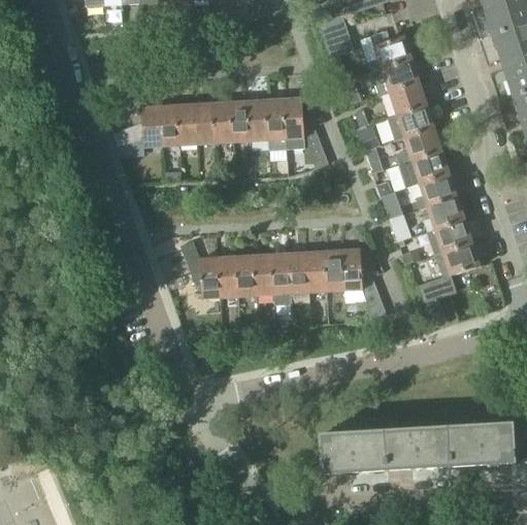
[(267,4),(265,0),(251,0),(255,8),(267,4)]
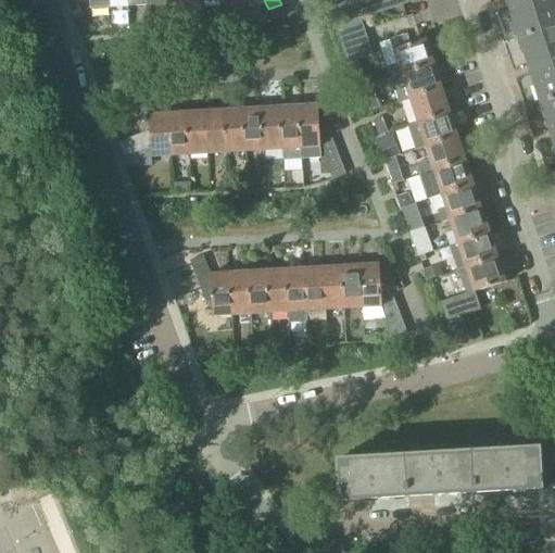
[(362,16),(363,16),(396,5),(396,4),(395,4),(388,8),(386,0),(360,0),(356,1),(362,16)]
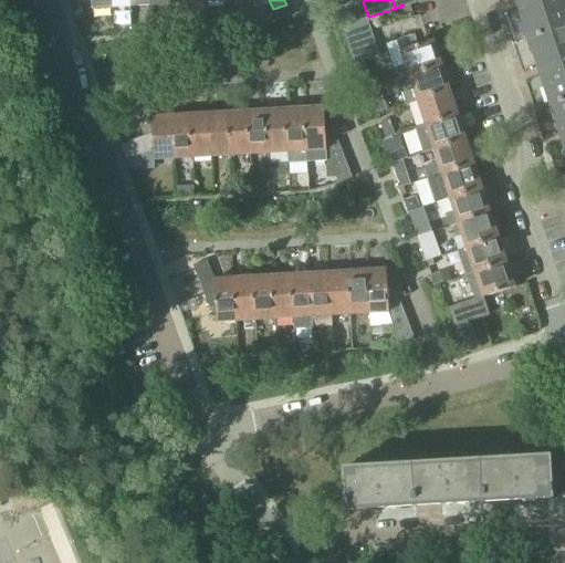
[(515,0),(527,37),(564,22),(564,0),(515,0)]
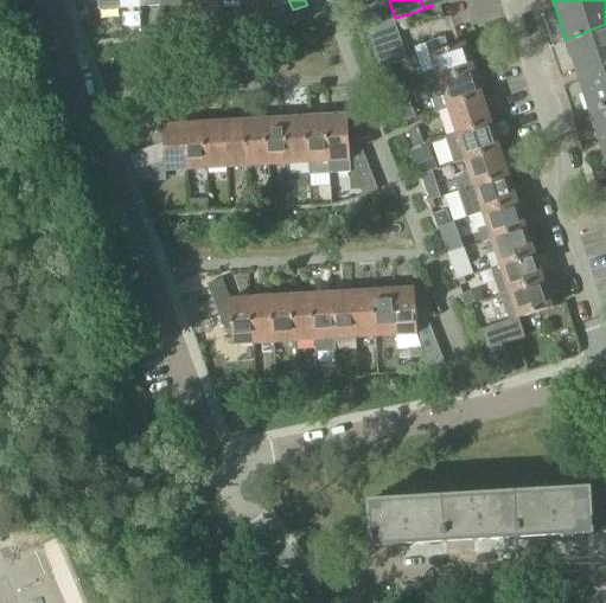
[(311,14),(307,5),(293,10),(297,20),(311,14)]
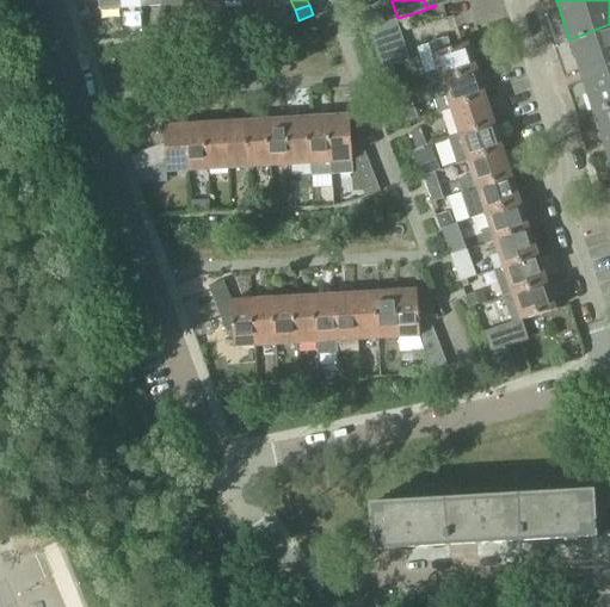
[(364,16),(369,26),(370,26),(376,24),(373,13),(365,16),(364,16)]
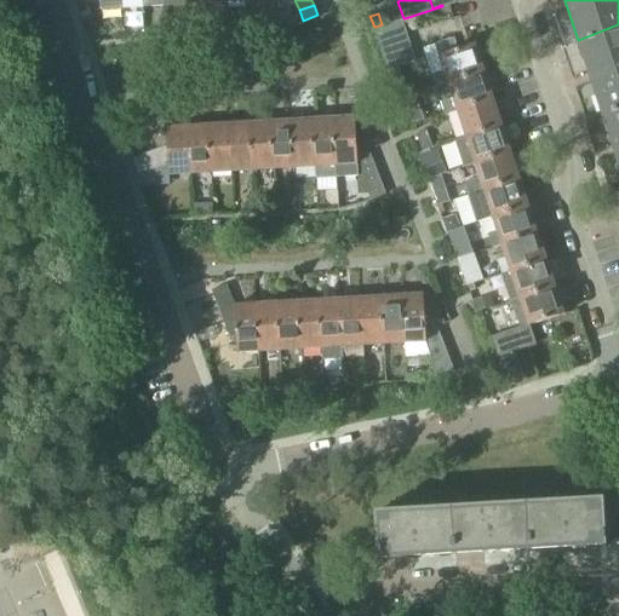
[(189,33),(189,34),(204,33),(204,18),(188,19),(189,33)]
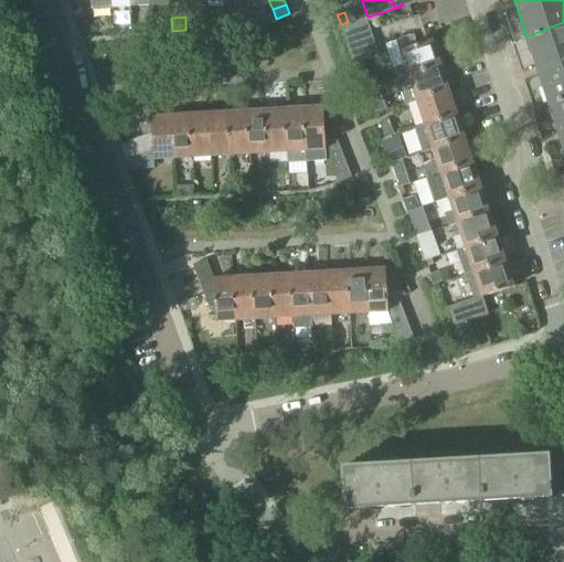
[(368,17),(342,24),(347,38),(372,29),(369,17),(368,17)]
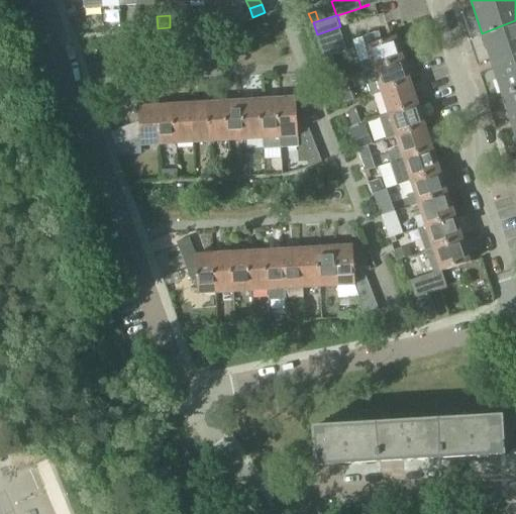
[(142,16),(142,17),(142,28),(157,27),(156,16),(142,16)]
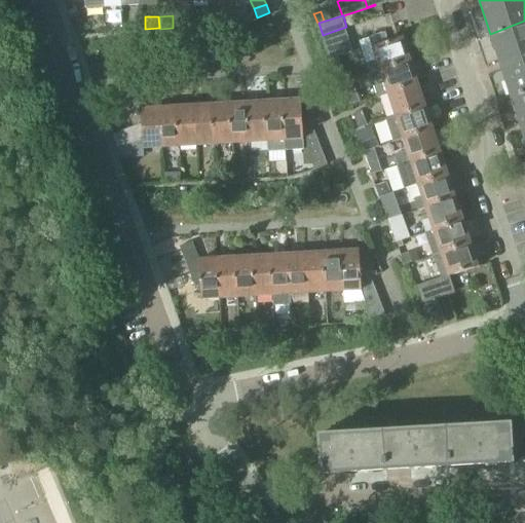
[(524,22),(490,34),(511,95),(524,88),(524,22)]
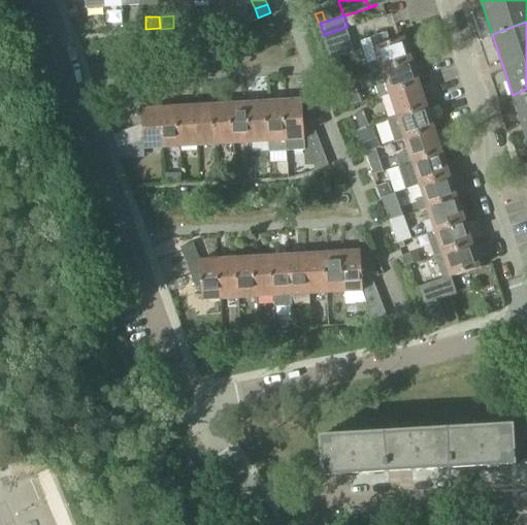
[(328,46),(352,39),(348,27),(324,35),(328,46)]
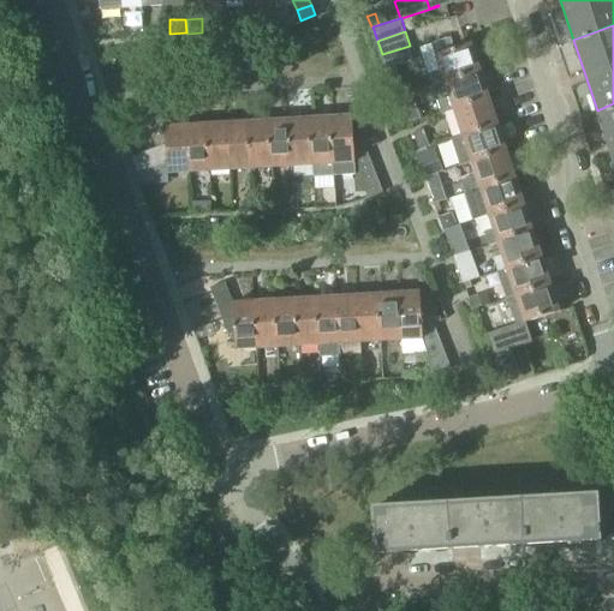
[(470,42),(453,47),(449,36),(418,46),(431,84),(443,81),(480,69),(470,42)]
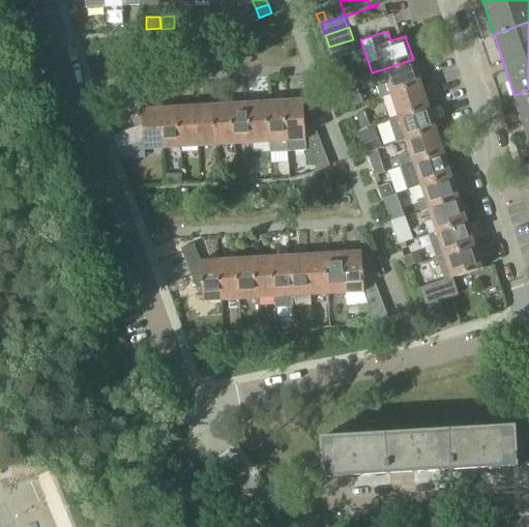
[(382,69),(385,82),(376,85),(379,95),(389,92),(389,93),(420,83),(413,59),(382,69)]
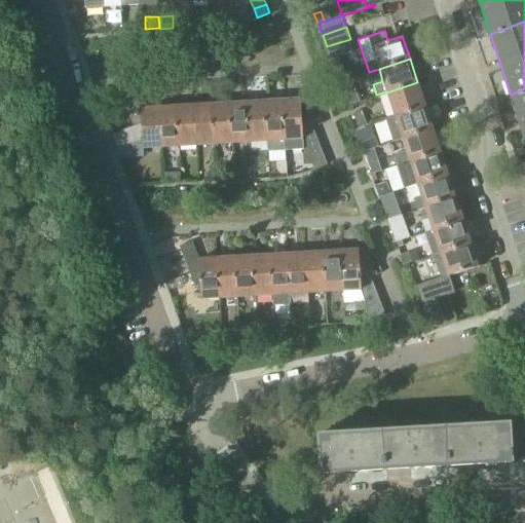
[(417,82),(386,92),(394,114),(424,104),(417,82)]
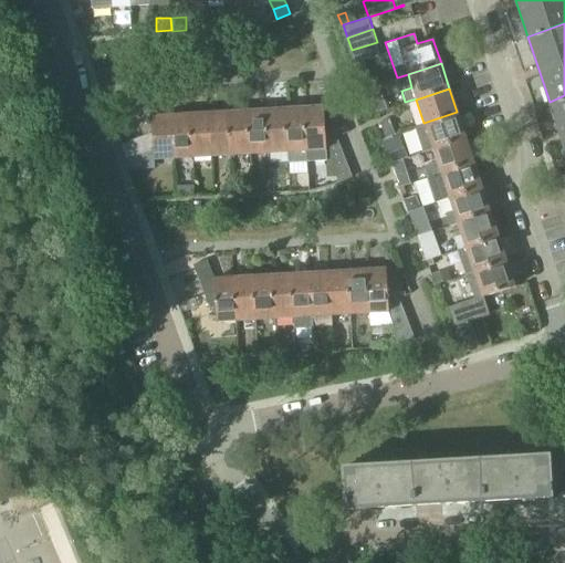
[(374,101),(376,107),(378,114),(389,110),(384,93),(373,97),(374,101)]
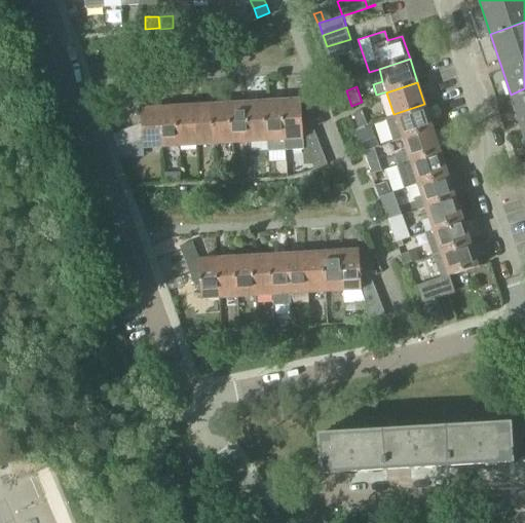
[(125,103),(139,98),(135,89),(122,94),(124,99),(125,103)]
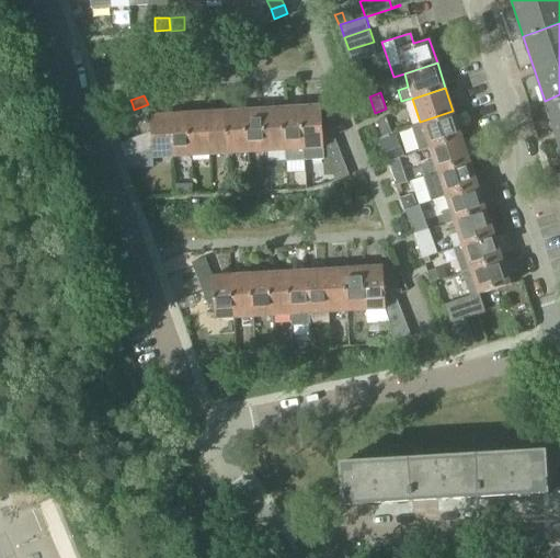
[(559,95),(545,101),(559,147),(559,95)]
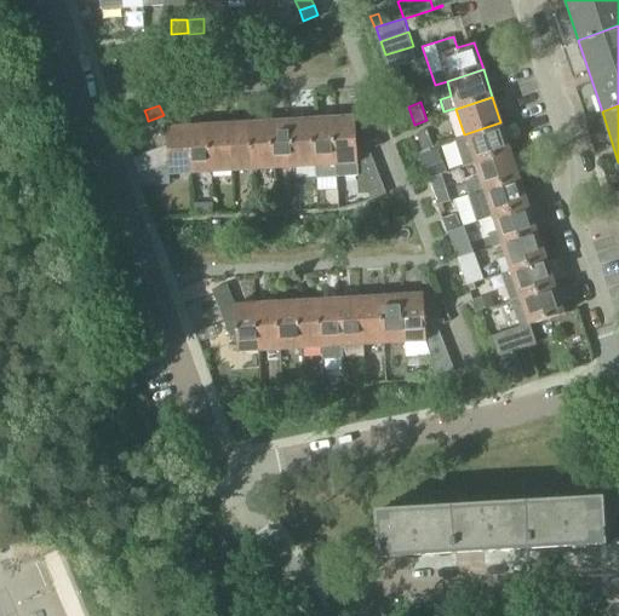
[(167,126),(164,115),(148,121),(153,131),(165,127),(167,126)]
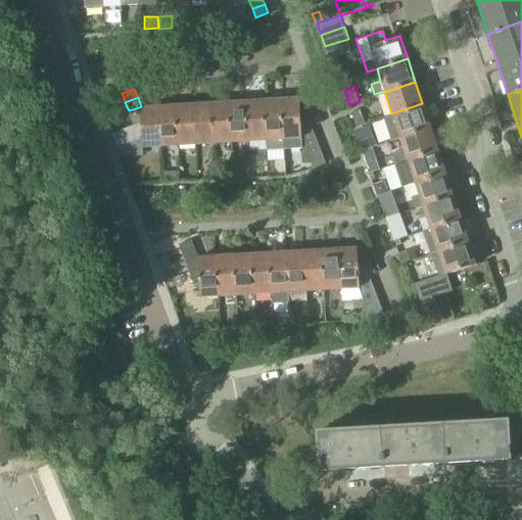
[(310,119),(317,119),(316,101),(300,101),(300,97),(281,98),(281,100),(283,138),(284,147),(284,148),(303,147),(302,138),(304,142),(317,138),(314,129),(302,133),(301,120),(310,119)]
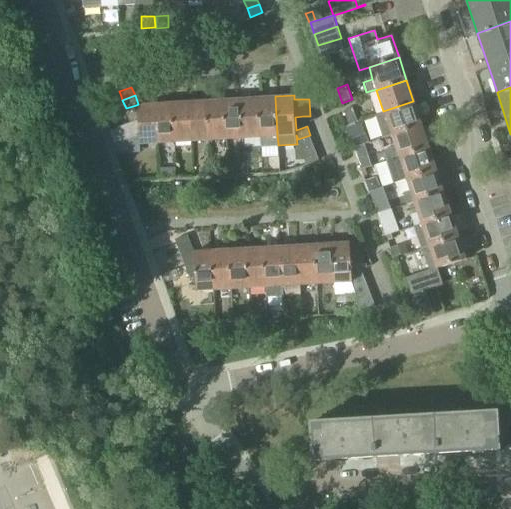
[(275,96),(256,97),(256,99),(259,136),(261,136),(262,146),(278,145),(278,144),(277,135),(275,98),(275,96)]
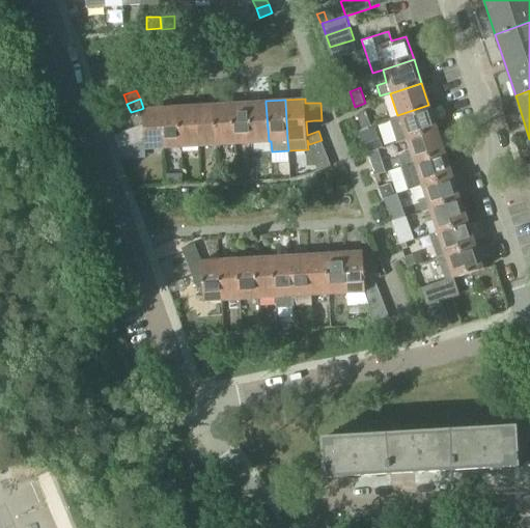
[(248,102),(248,104),(250,142),(269,141),(266,103),(266,101),(248,102)]
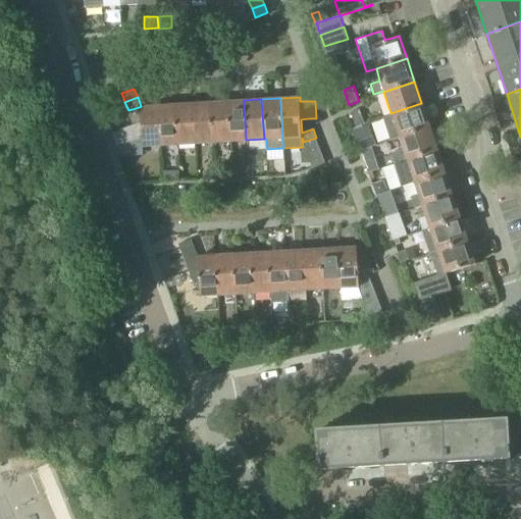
[(226,101),(226,103),(228,141),(246,140),(244,102),(244,100),(226,101)]
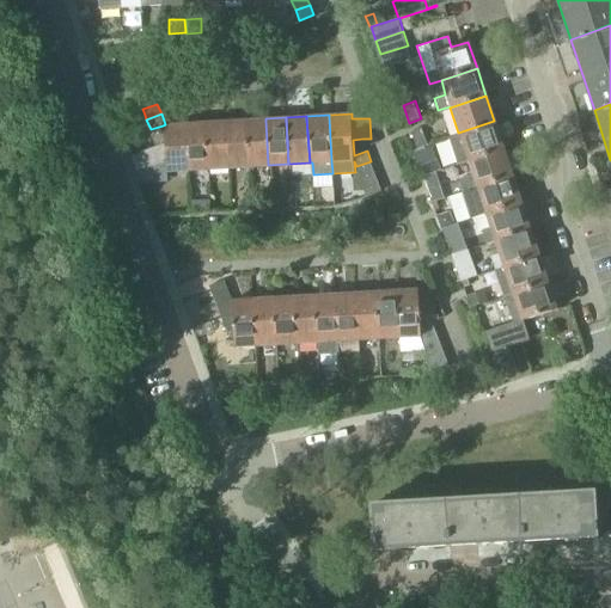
[(244,120),(244,122),(246,166),(252,166),(268,165),(266,121),(266,118),(244,120)]
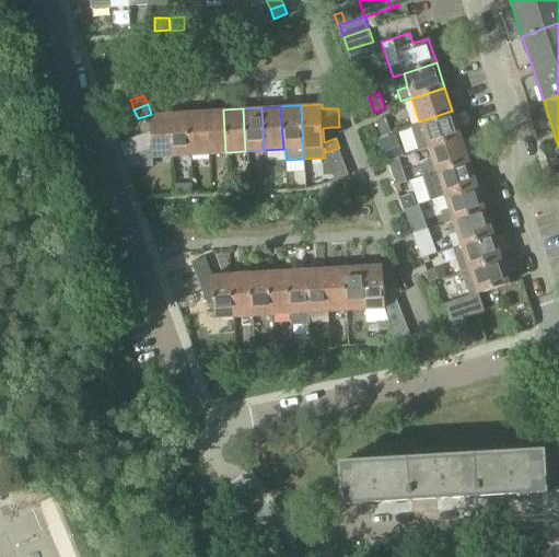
[(206,111),(206,113),(208,153),(225,152),(223,112),(223,109),(206,111)]
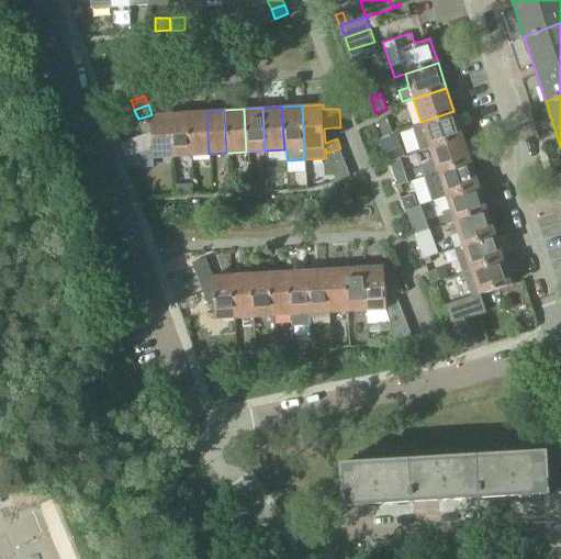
[(187,112),(187,114),(189,155),(209,154),(206,113),(206,111),(187,112)]
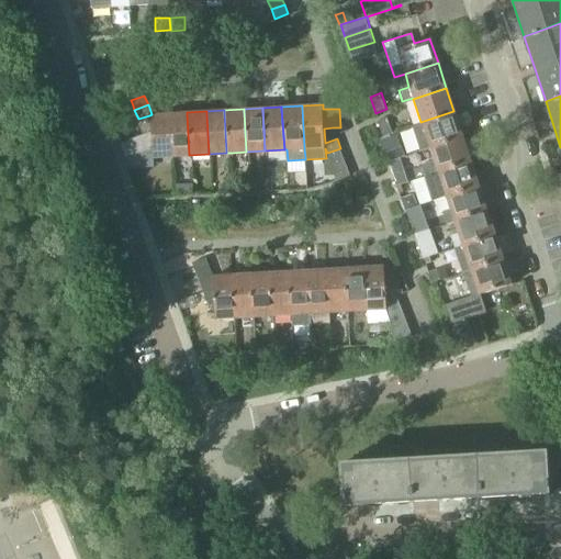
[(421,149),(429,147),(462,136),(453,111),(421,122),(421,123),(413,126),(421,149)]
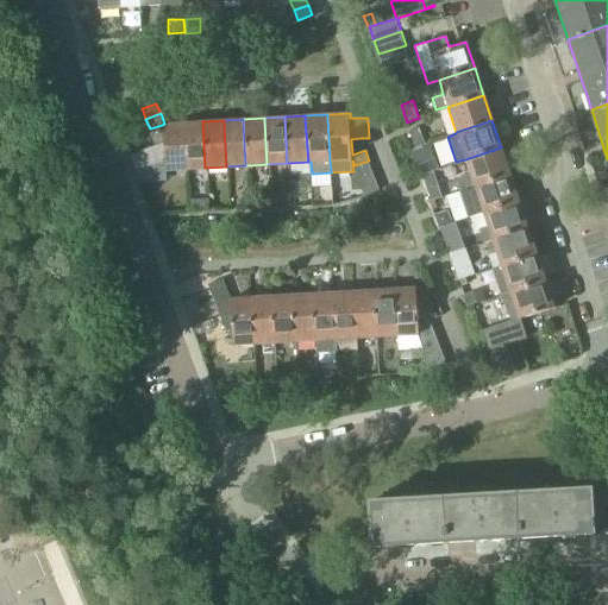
[(182,123),(182,125),(185,169),(205,168),(202,124),(202,121),(182,123)]
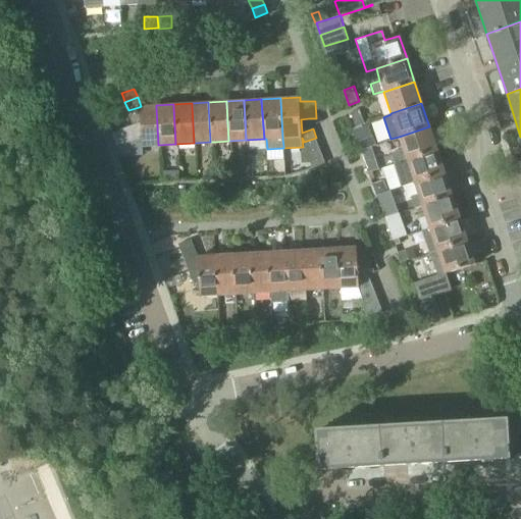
[(156,105),(141,106),(141,116),(132,120),(134,123),(112,132),(117,145),(121,156),(144,154),(143,146),(158,145),(156,107),(156,105)]
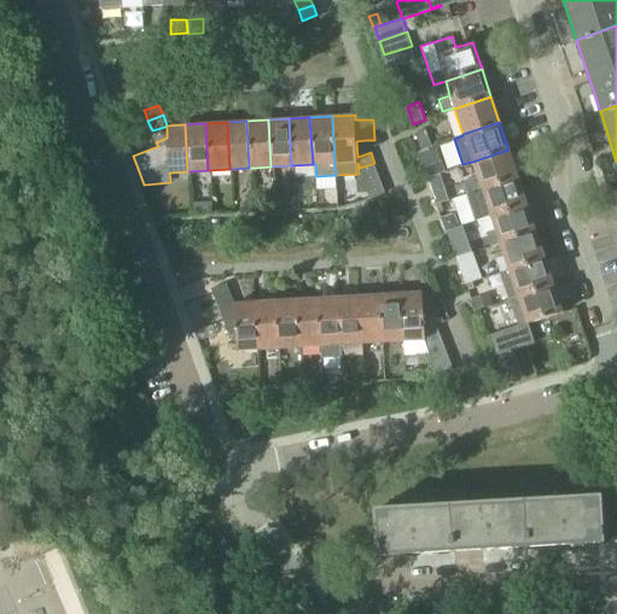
[(167,126),(164,127),(152,130),(156,142),(167,138),(167,126)]
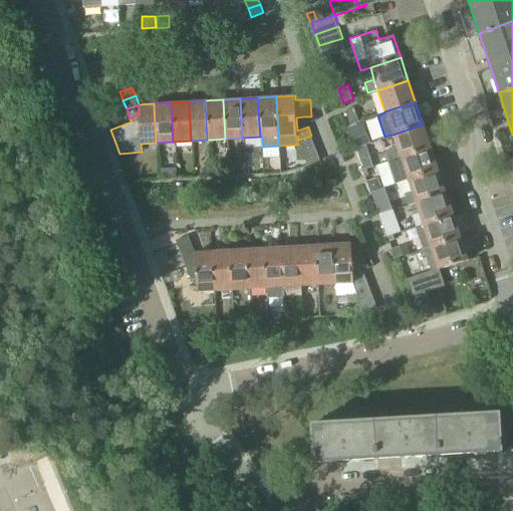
[(351,123),(359,120),(355,107),(346,110),(351,123)]
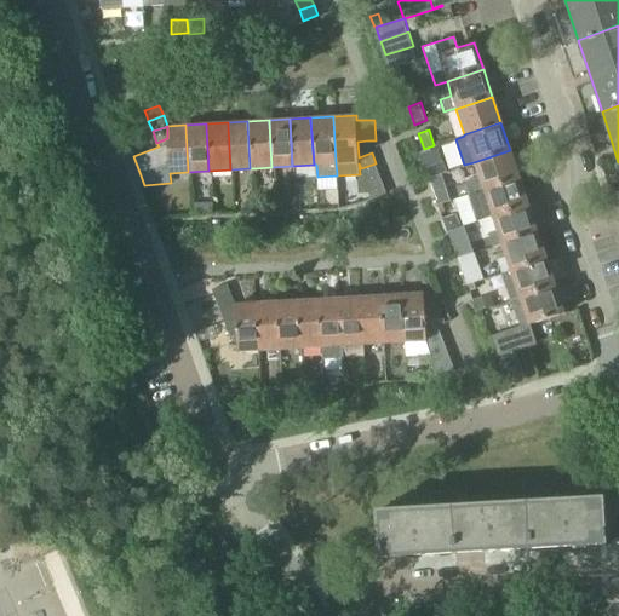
[(357,142),(359,157),(372,153),(370,148),(367,140),(357,142)]
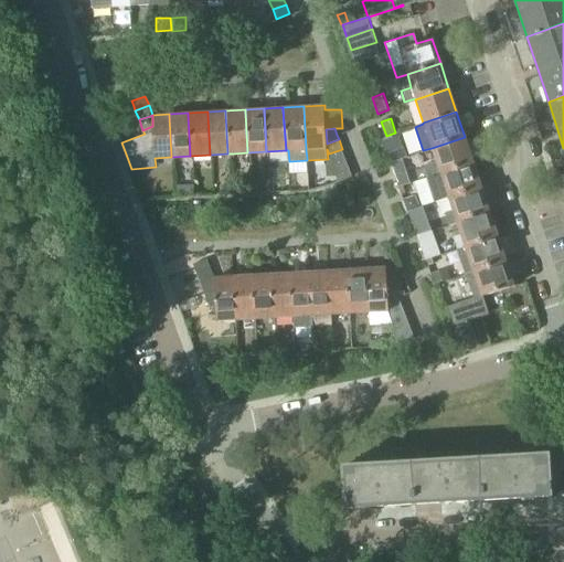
[(400,135),(383,141),(391,161),(407,155),(400,135)]
